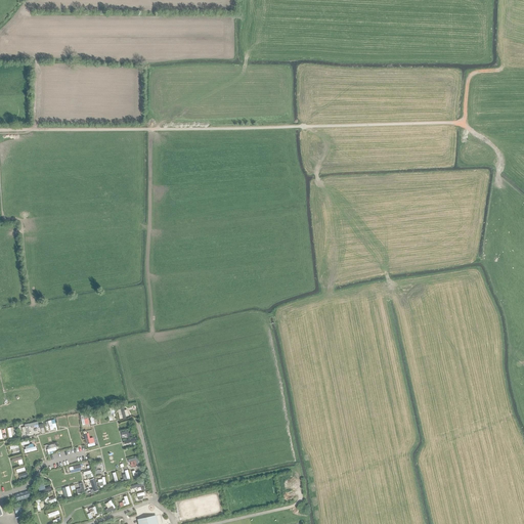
[(129,409),(125,409),(125,408),(119,409),(120,419),(130,418),(129,409)]
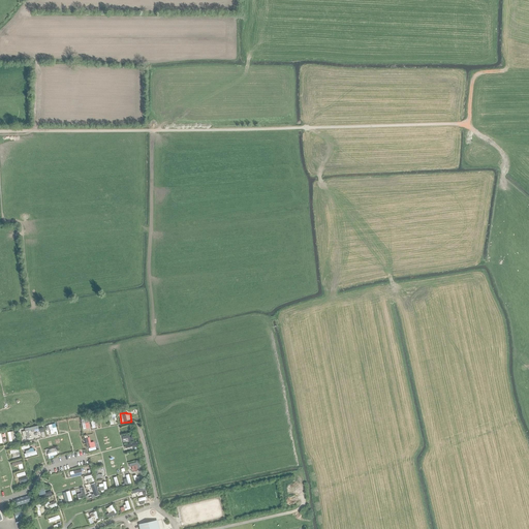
[(23,431),(25,437),(27,436),(28,439),(31,438),(30,431),(40,429),(39,426),(25,428),(26,431),(23,431)]
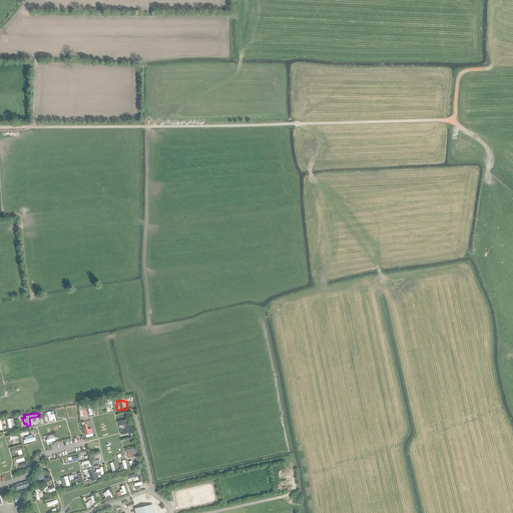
[(94,436),(92,428),(89,429),(88,423),(83,424),(87,438),(94,436)]
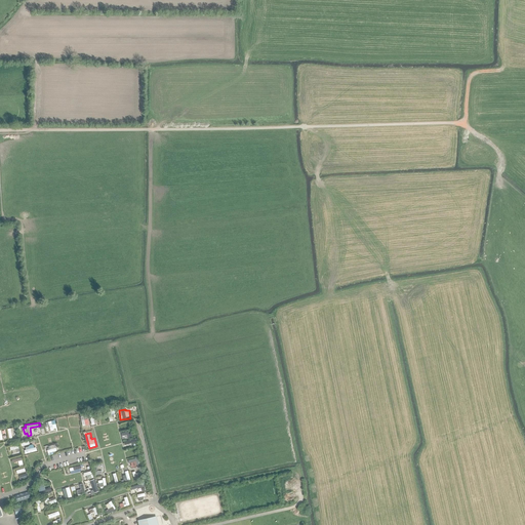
[(27,446),(27,450),(25,450),(26,453),(38,451),(38,447),(35,447),(35,445),(27,446)]
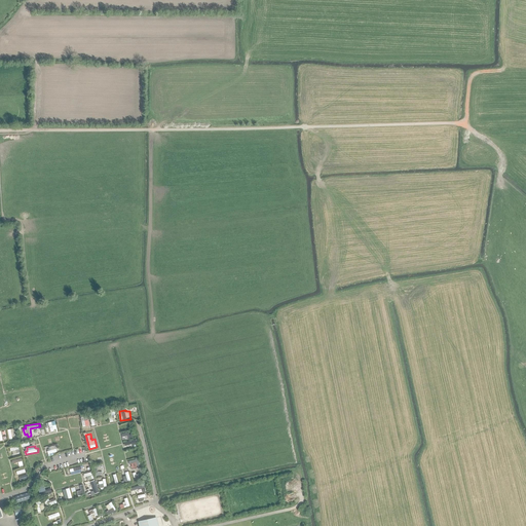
[(48,447),(48,455),(54,455),(54,452),(58,452),(58,446),(48,447)]
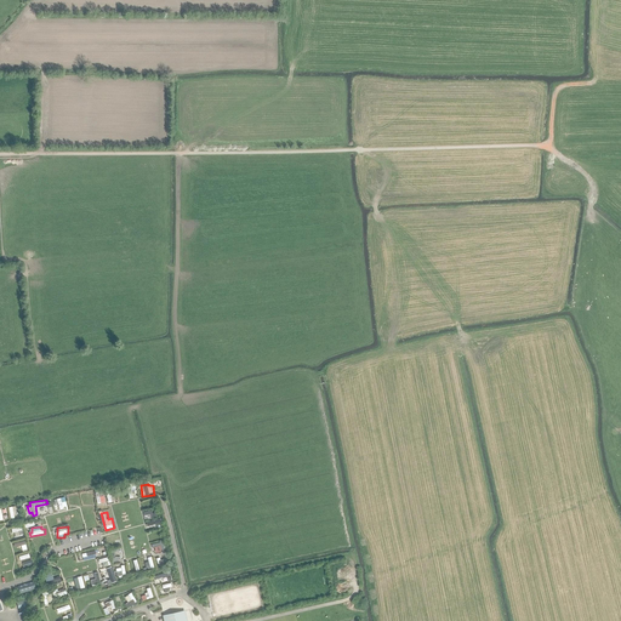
[(158,547),(159,551),(166,551),(165,540),(160,540),(160,543),(153,543),(153,547),(158,547)]
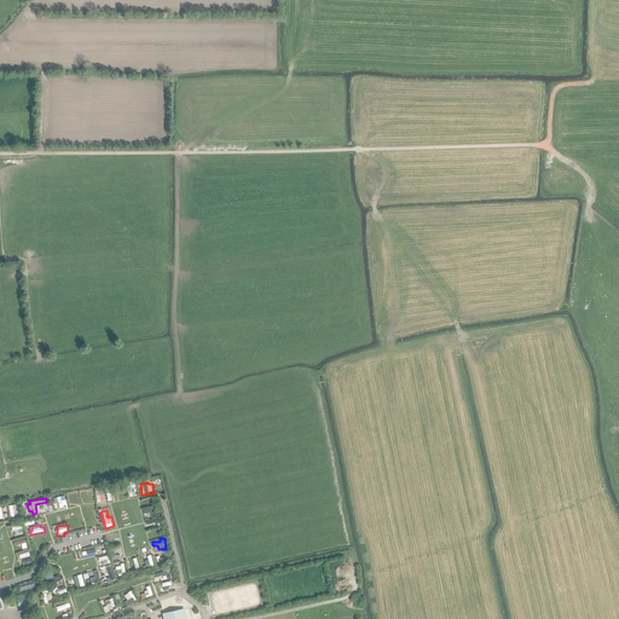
[(100,557),(100,561),(103,561),(104,565),(111,563),(109,555),(100,557)]
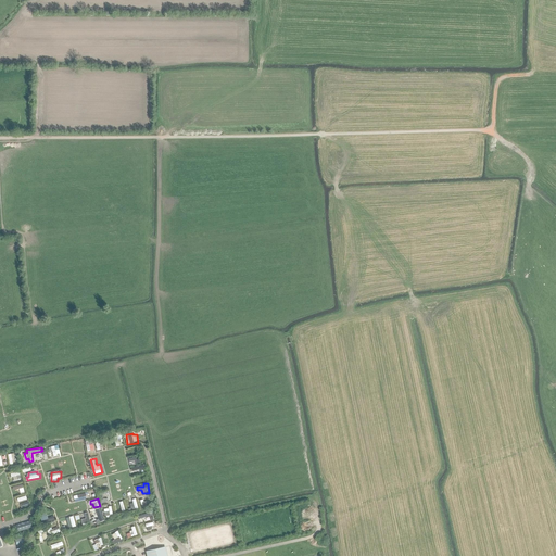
[(110,506),(111,510),(105,512),(106,516),(114,514),(113,506),(110,506)]
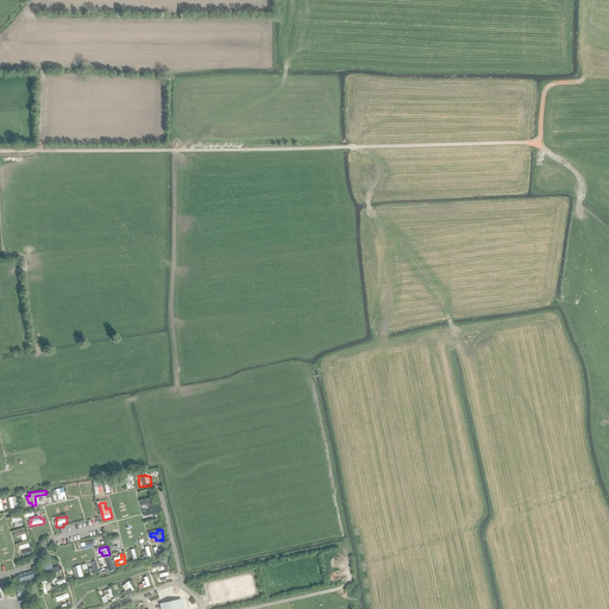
[(95,567),(90,569),(92,573),(100,571),(98,560),(94,562),(95,567)]
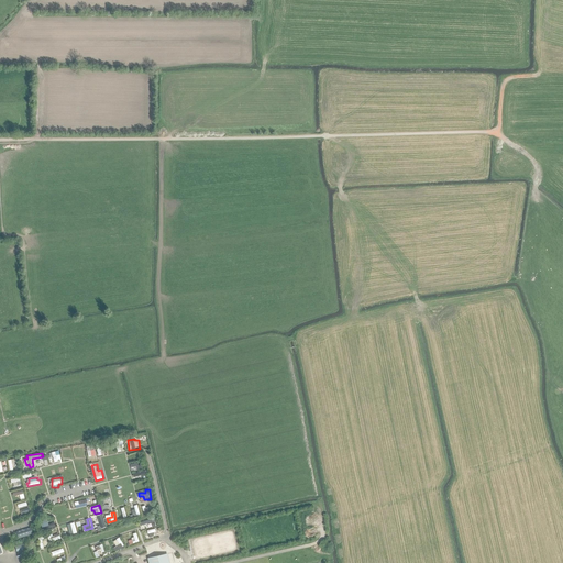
[(17,532),(18,538),(33,534),(31,528),(17,532)]
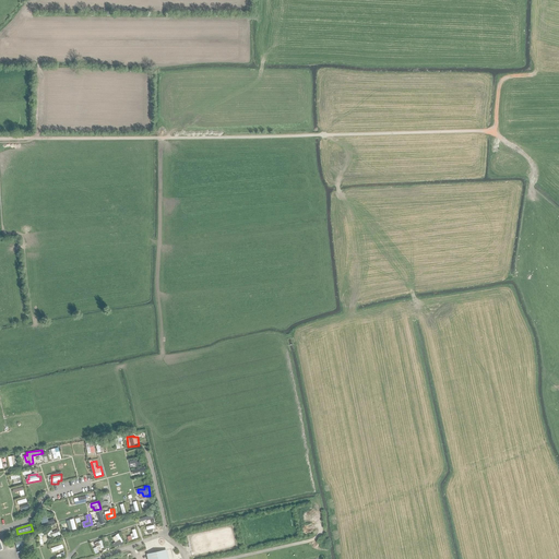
[(39,533),(42,545),(45,544),(44,540),(48,540),(47,535),(46,535),(45,532),(39,533)]
